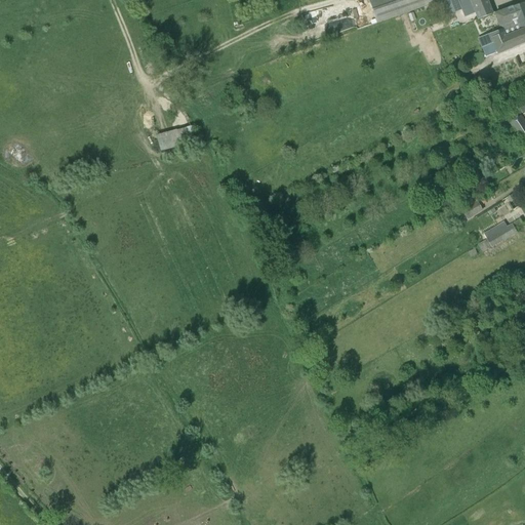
[(368,0),(376,24),(438,2),(444,0),(368,0)]
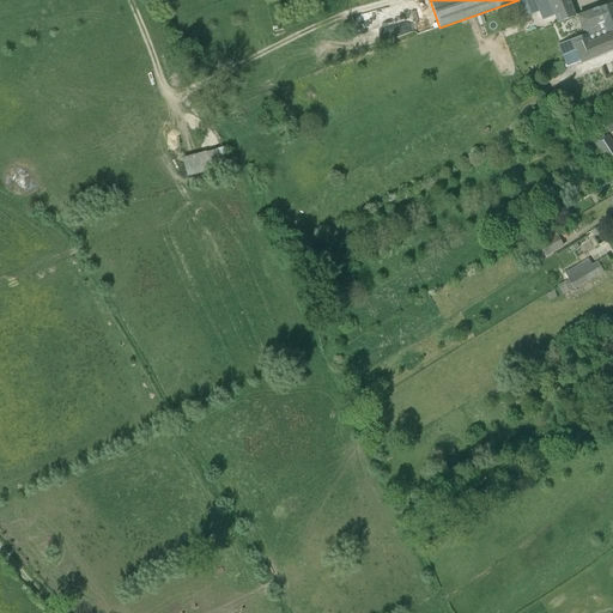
[(557,23),(574,16),(566,0),(519,0),(511,2),(517,19),(550,7),(557,23)]
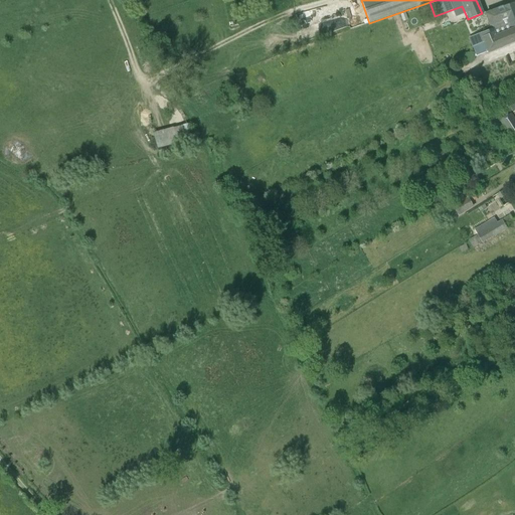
[(495,36),(514,27),(514,6),(514,3),(484,15),(489,27),(490,27),(491,29),(469,37),(474,53),(476,52),(474,48),(484,44),(482,38),(494,33),(495,36)]
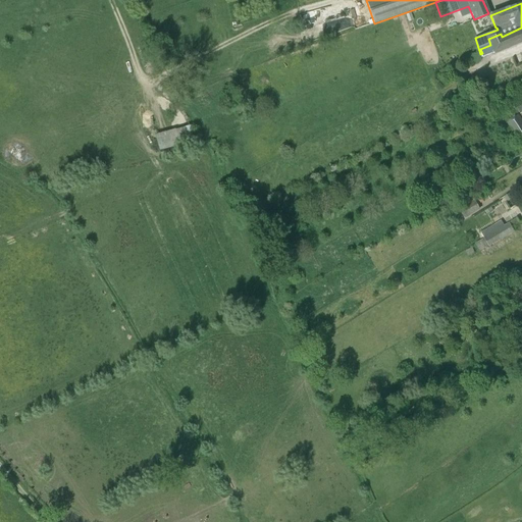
[(352,14),(331,21),(335,32),(356,24),(352,14)]
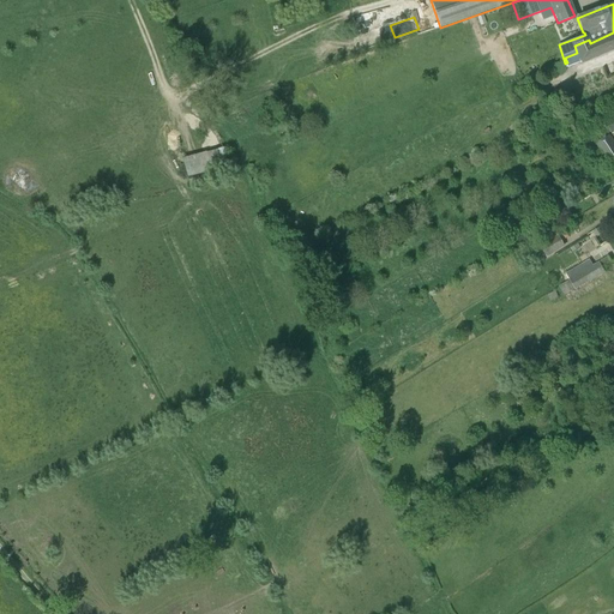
[(567,67),(613,48),(613,32),(590,43),(589,40),(575,46),(577,53),(565,58),(567,62),(565,64),(567,67)]
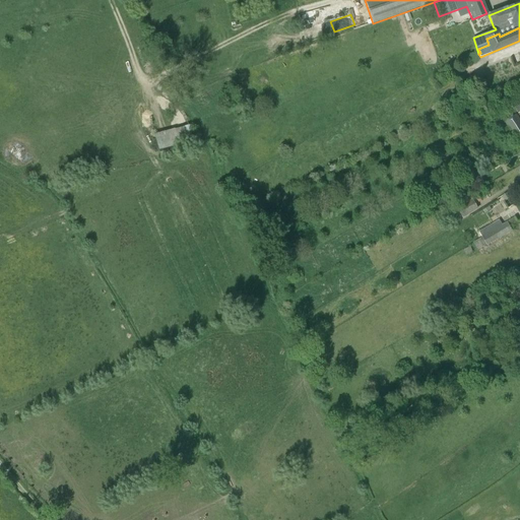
[(494,113),(484,95),(476,100),(485,117),(494,113)]
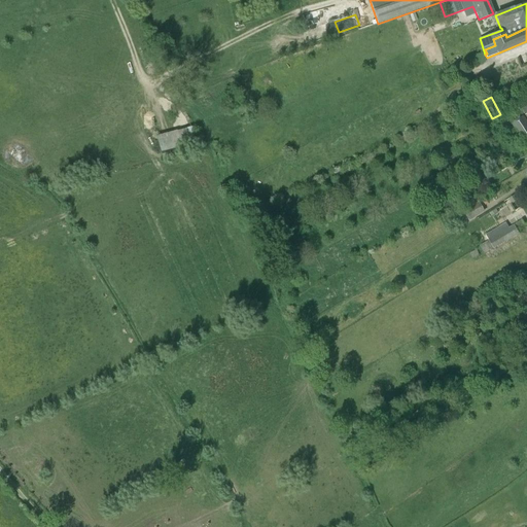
[(526,140),(526,120),(524,115),(514,120),(518,128),(513,130),(518,140),(525,137),(526,140)]
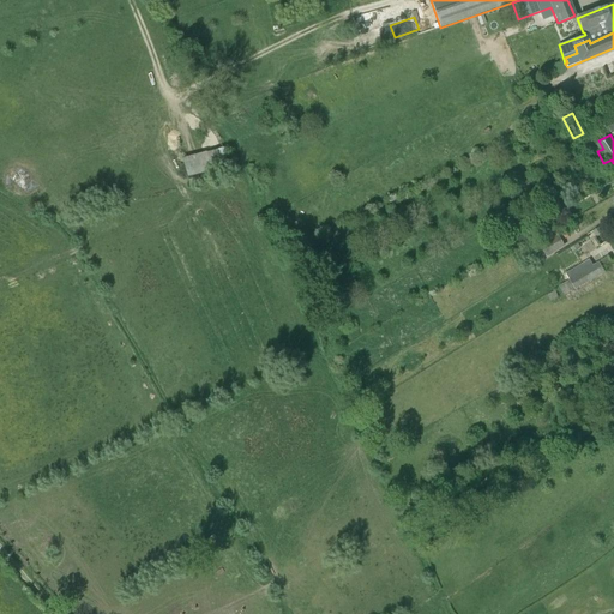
[(224,144),(184,155),(188,174),(230,162),(224,144)]
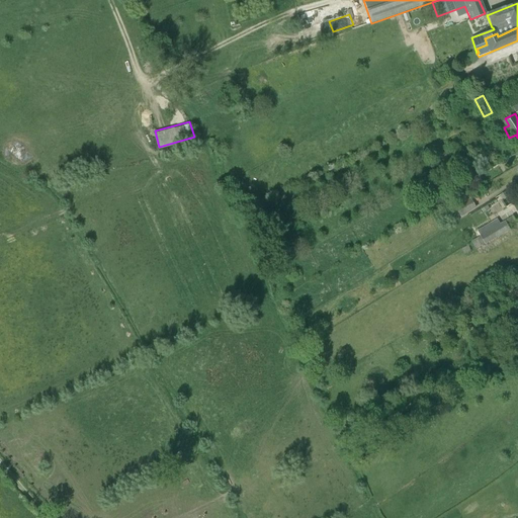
[(477,185),(473,180),(467,183),(470,188),(477,185)]
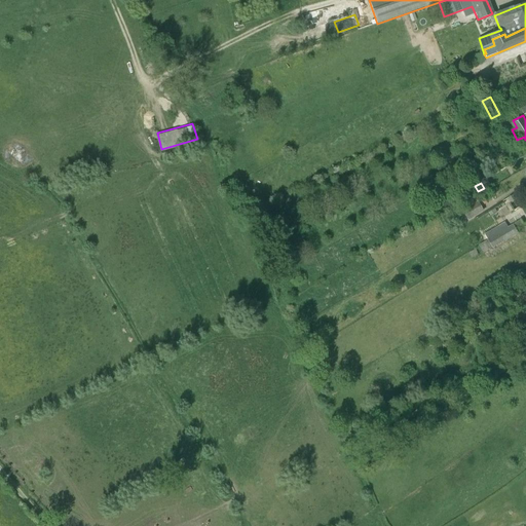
[(473,199),(478,195),(473,186),(466,190),(473,199)]
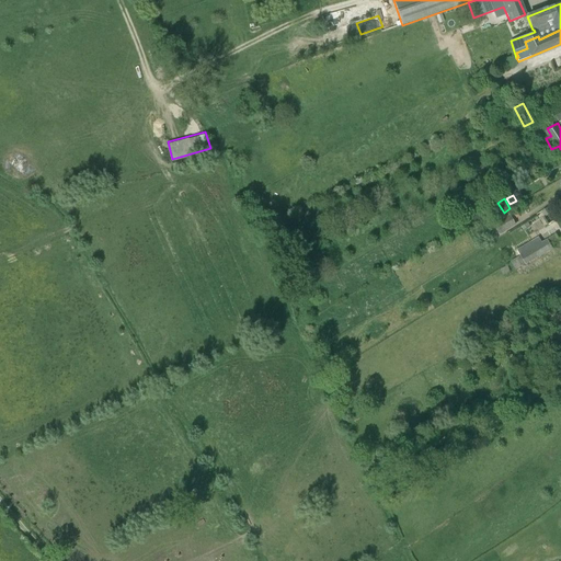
[(485,207),(471,216),(468,212),(459,217),(466,227),(490,214),(485,207)]
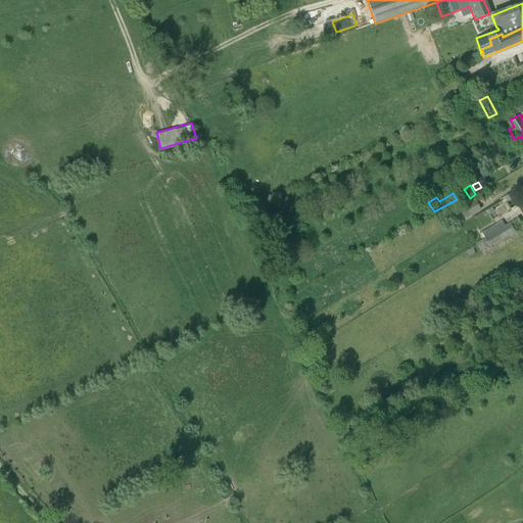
[(505,197),(509,201),(514,198),(511,193),(505,197)]
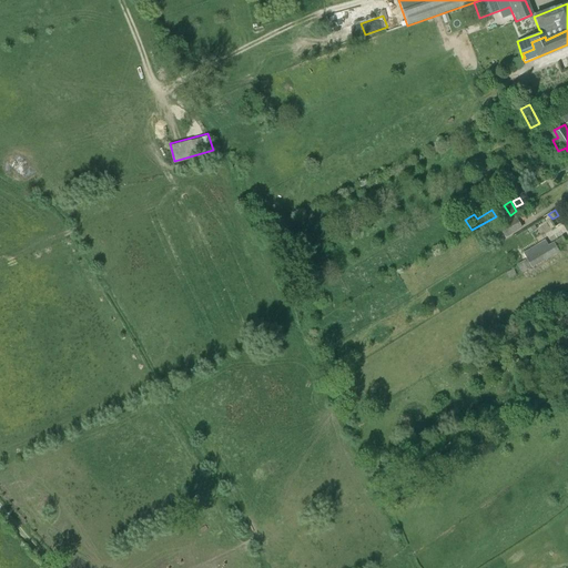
[(517,217),(505,225),(510,234),(523,227),(517,217)]
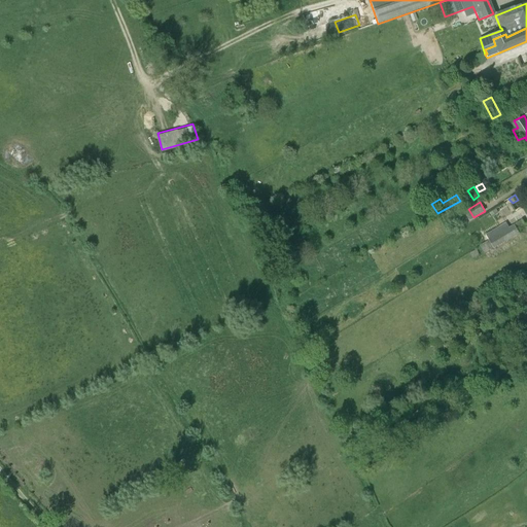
[(473,217),(468,209),(466,210),(464,212),(469,220),(473,217)]
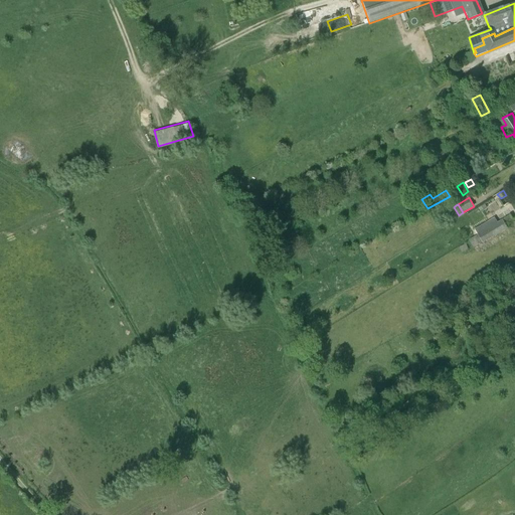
[(475,229),(476,231),(477,233),(478,235),(479,234),(498,223),(495,217),(475,229)]
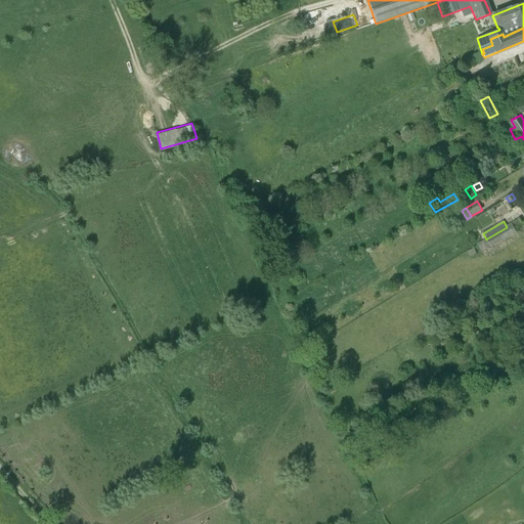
[(485,237),(477,244),(482,252),(490,247),(491,248),(517,232),(512,224),(507,227),(487,238),(486,239),(485,237)]
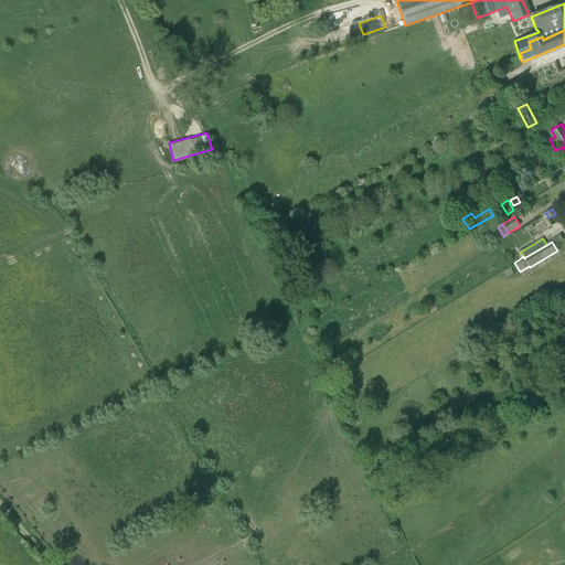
[(540,337),(543,342),(557,332),(554,328),(550,331),(548,330),(540,337)]
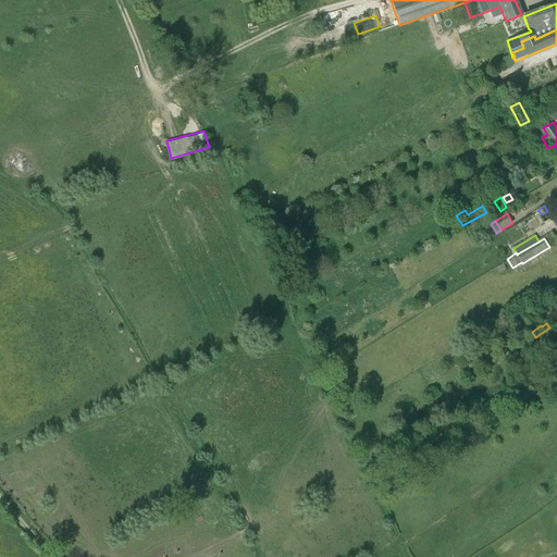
[(516,362),(522,370),(540,358),(533,349),(516,362)]
